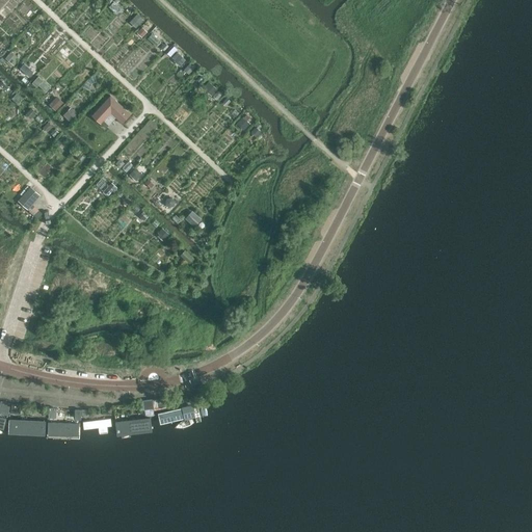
[(137,27),(144,19),(138,14),(131,21),(137,27)]
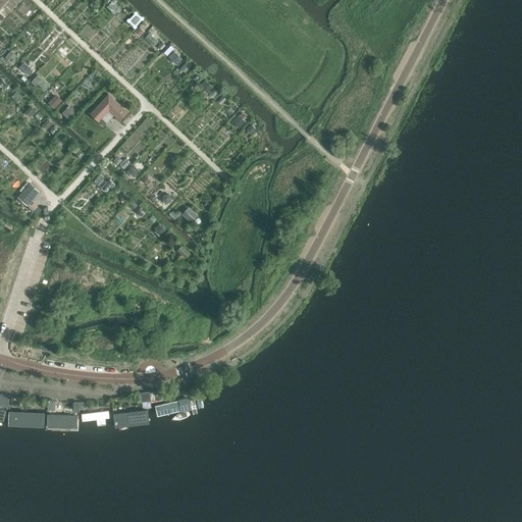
[(170,45),(164,52),(176,64),(184,57),(170,45)]
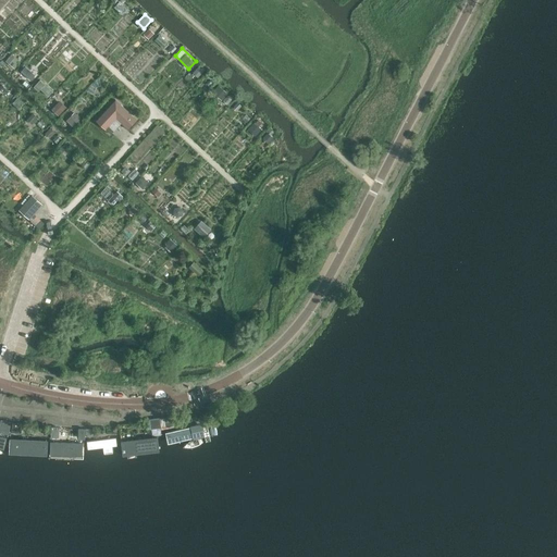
[(190,69),(199,75),(205,69),(195,62),(190,69)]
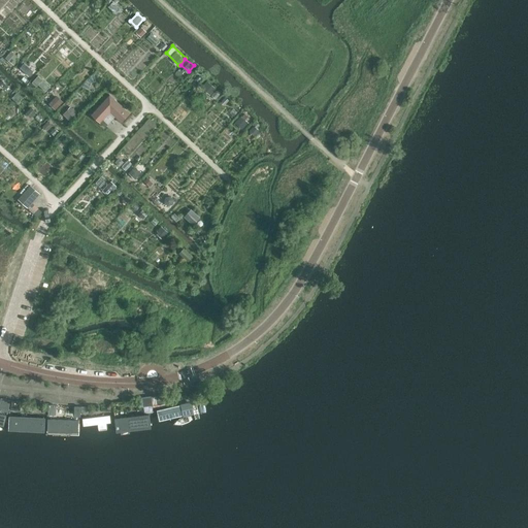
[(210,94),(217,88),(208,80),(202,87),(210,94)]
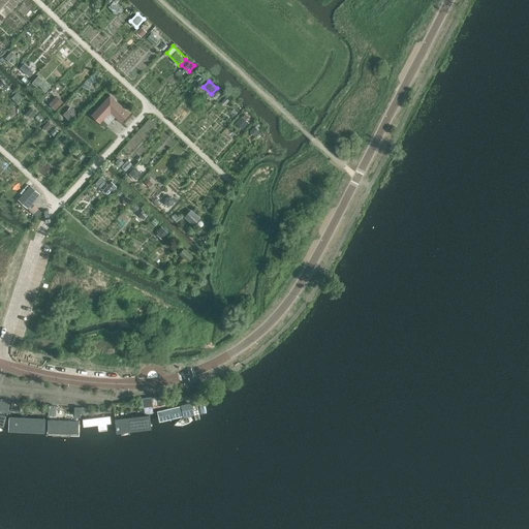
[(110,94),(91,114),(105,128),(115,117),(121,122),(129,113),(110,94)]
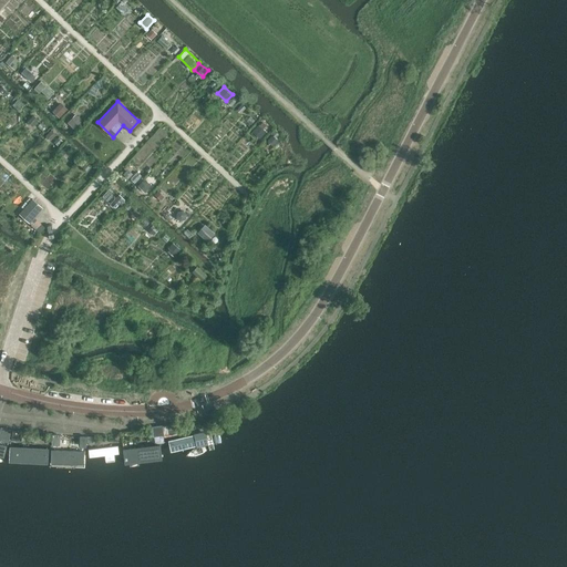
[(61,102),(53,110),(60,116),(69,109),(61,102)]
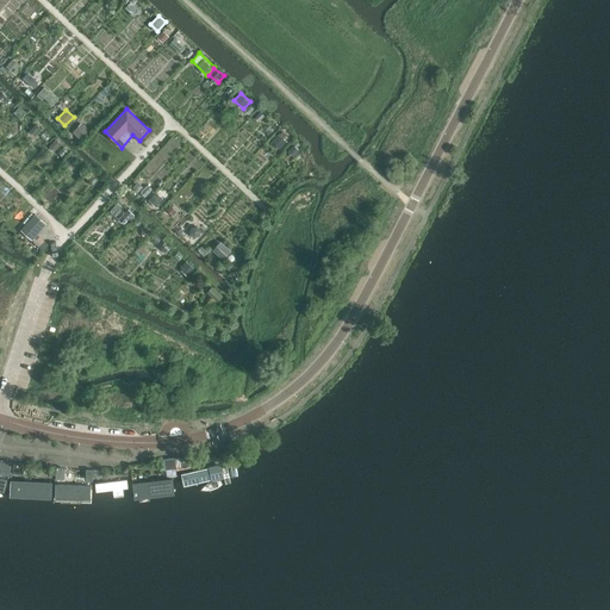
[(81,122),(73,132),(82,139),(91,129),(81,122)]
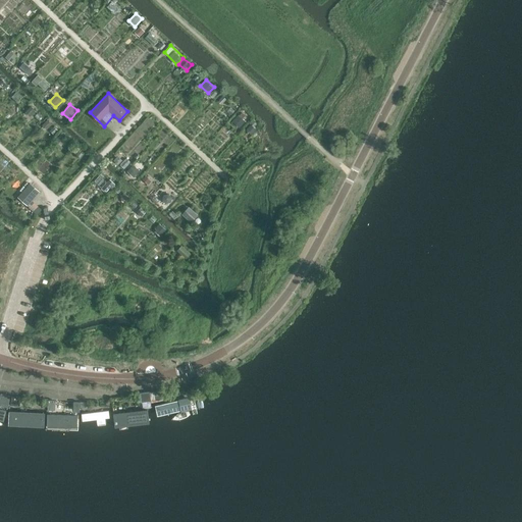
[(245,121),(238,115),(231,121),(240,127),(245,121)]
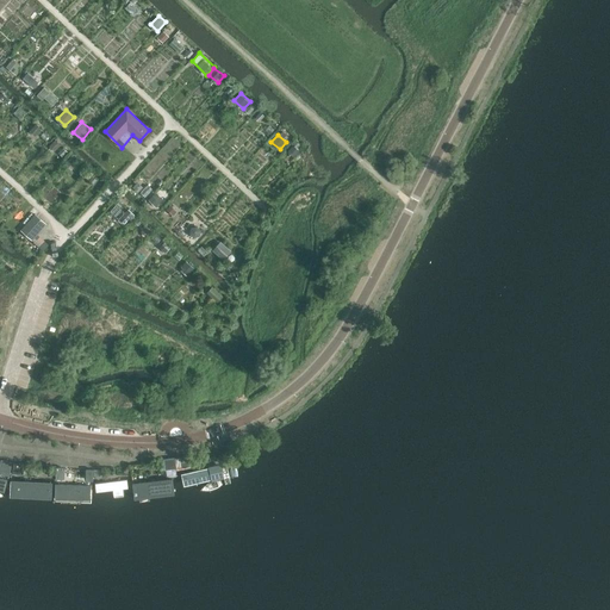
[(20,230),(31,240),(45,223),(35,213),(20,230)]
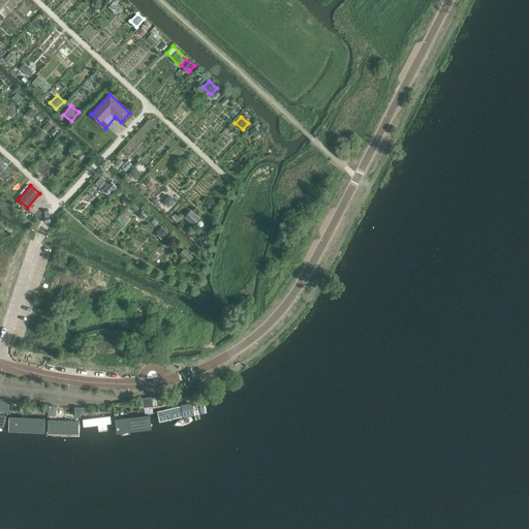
[(191,208),(185,216),(194,224),(200,217),(191,208)]
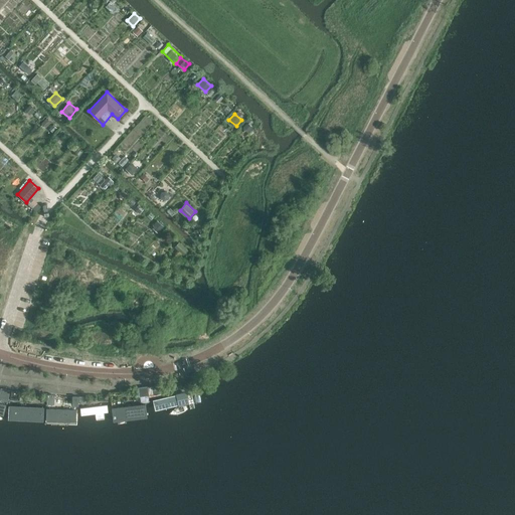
[(159,230),(163,224),(157,220),(153,226),(159,230)]
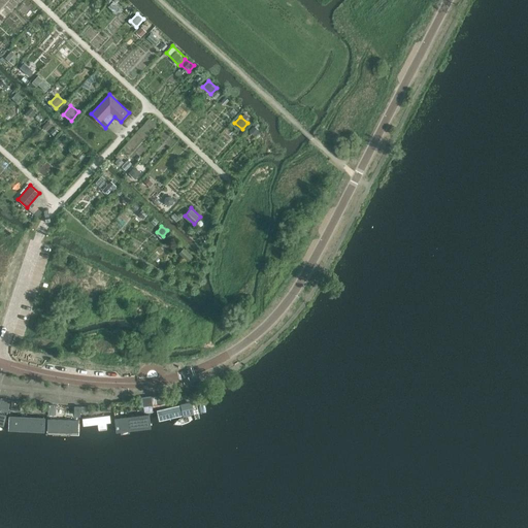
[(164,395),(152,396),(154,405),(165,404),(164,395)]
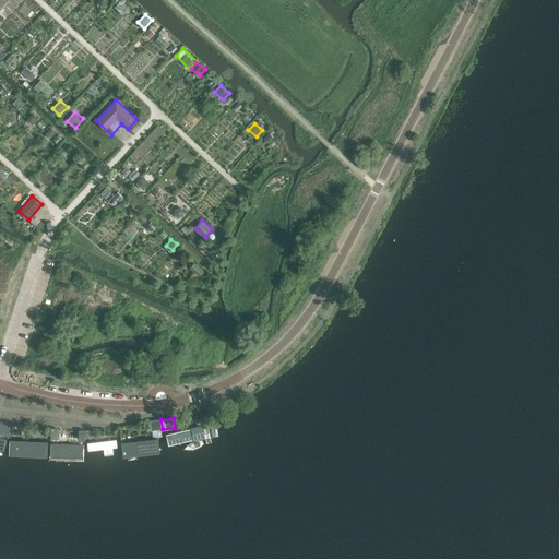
[(161,419),(152,420),(153,432),(162,431),(161,419)]
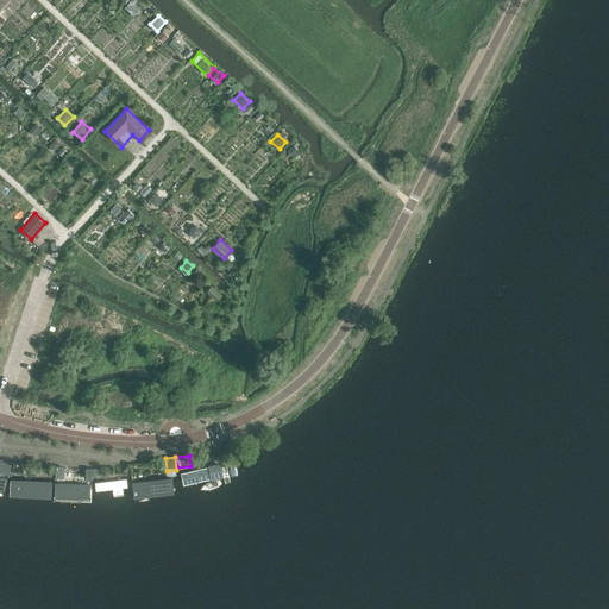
[(11,472),(13,462),(10,460),(7,460),(5,460),(4,459),(2,459),(1,459),(0,463),(0,470),(7,472),(11,472)]
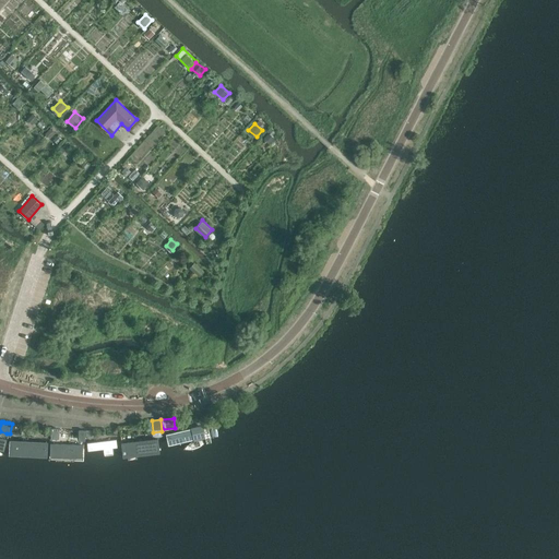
[(13,425),(12,433),(22,435),(23,430),(21,430),(22,426),(13,425)]
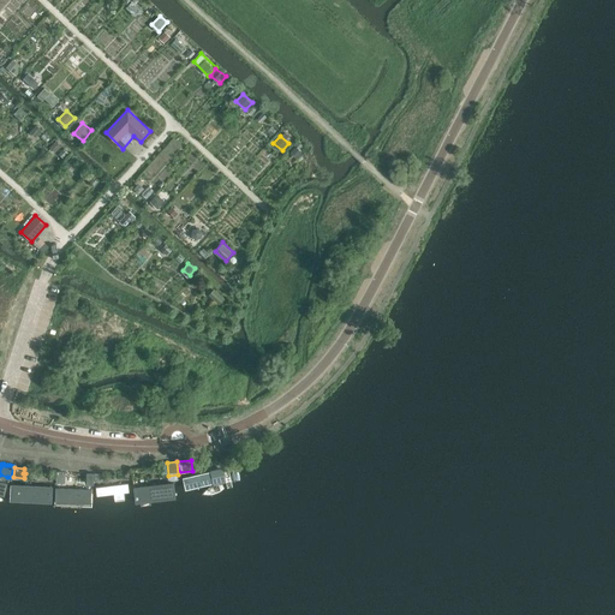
[(219,470),(192,476),(195,485),(221,479),(219,470)]
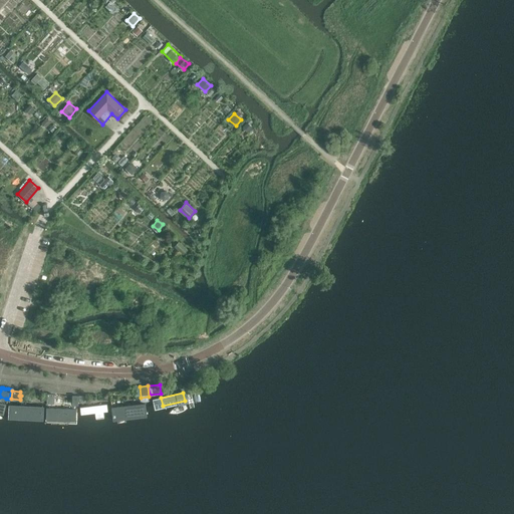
[(118,404),(119,414),(147,410),(146,400),(118,404)]
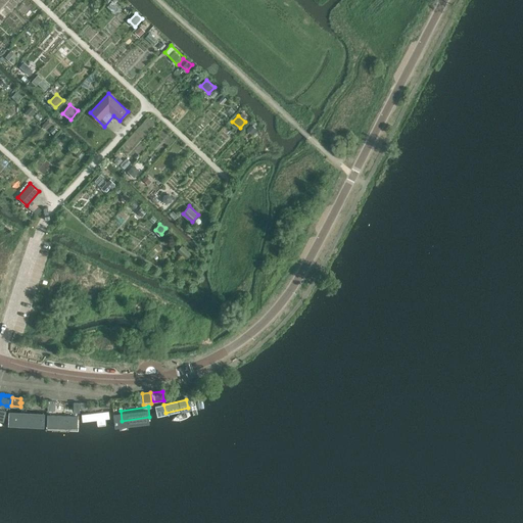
[(44,415),(11,411),(10,419),(43,423),(44,415)]
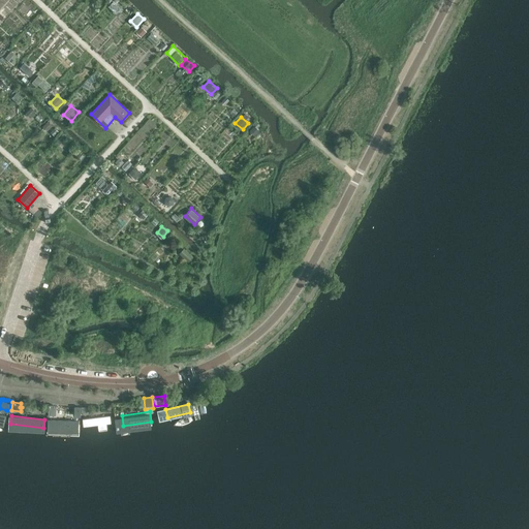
[(110,416),(83,419),(84,427),(98,425),(98,430),(106,429),(105,424),(111,424),(110,416)]
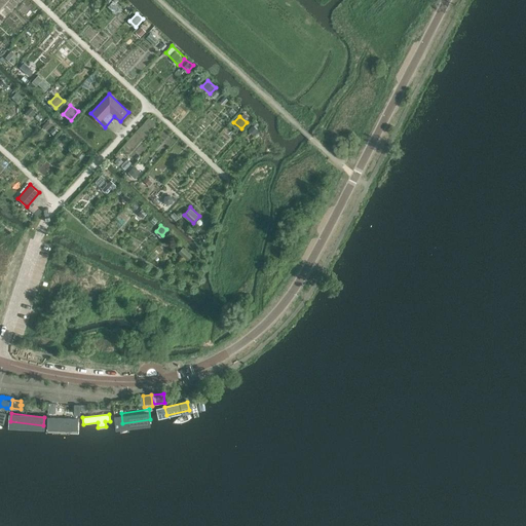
[(77,418),(47,418),(47,430),(77,430),(77,418)]
